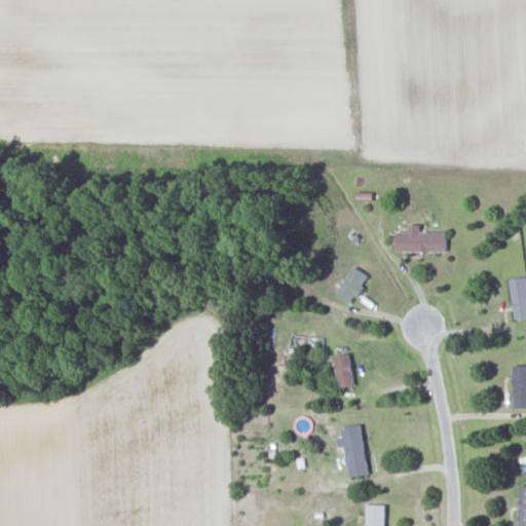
[(398,231),(398,251),(448,251),(448,231),(421,231),(421,224),(410,224),(410,230),(398,231)]
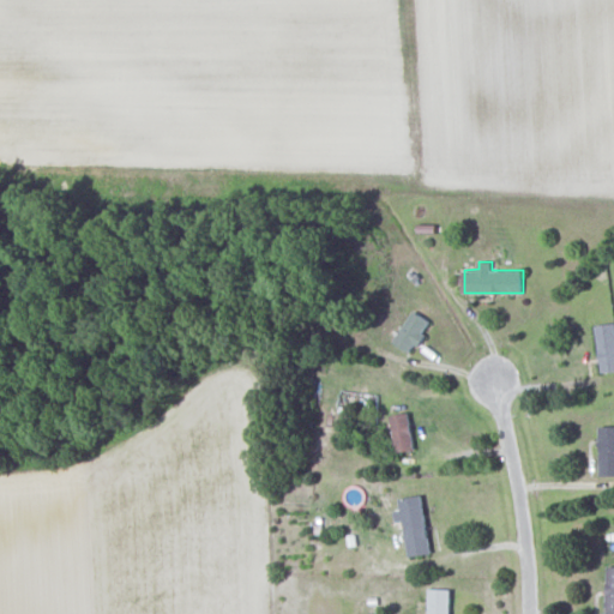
[(411,353),(432,321),(414,309),(393,342),(411,353)]
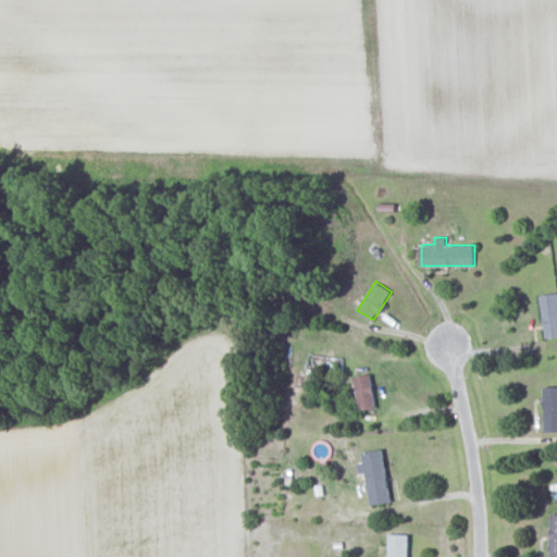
[(556,292),(542,294),(546,337),(556,336),(556,292)]
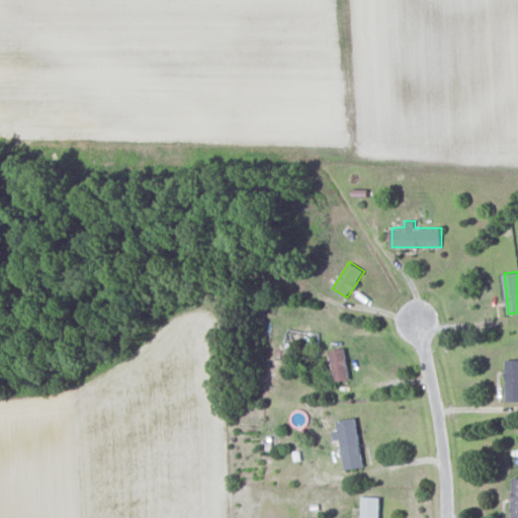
[(334,380),(349,379),(346,348),(331,349),(334,380)]
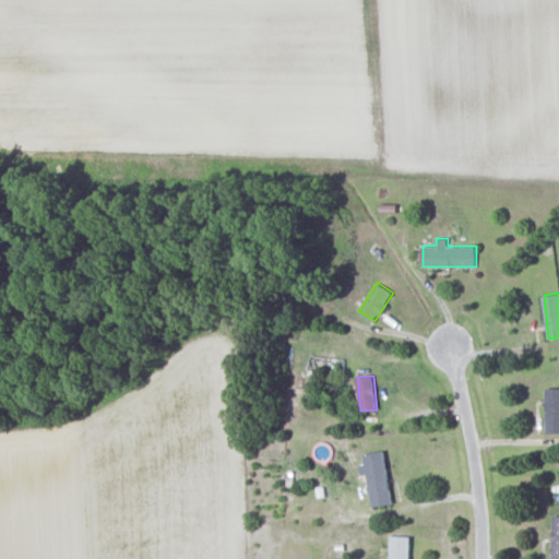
[(547,433),(558,432),(558,387),(546,388),(547,433)]
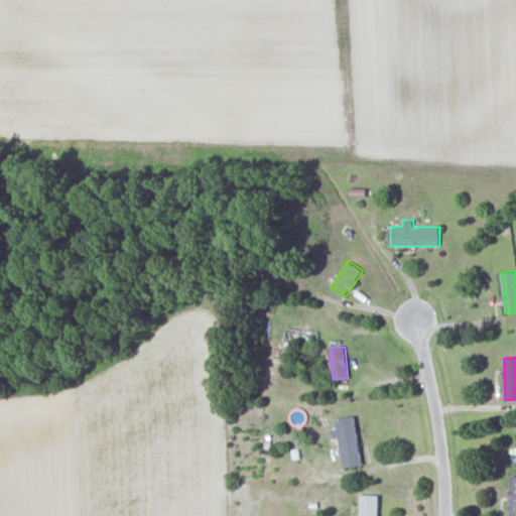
[(345,468),(363,465),(355,415),(336,418),(338,427),(332,428),(334,439),(340,438),(345,468)]
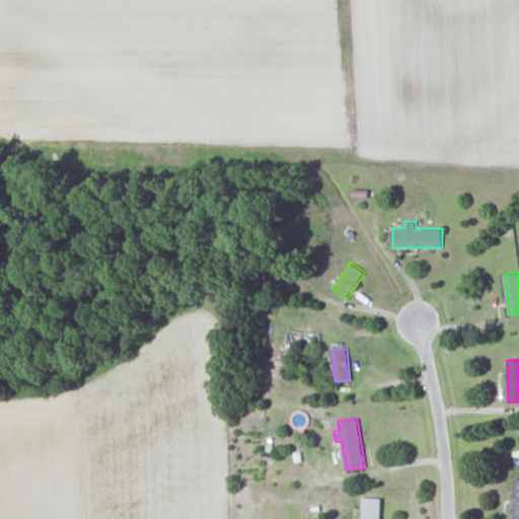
[(380,518),(381,498),(364,497),(362,518),(380,518)]
